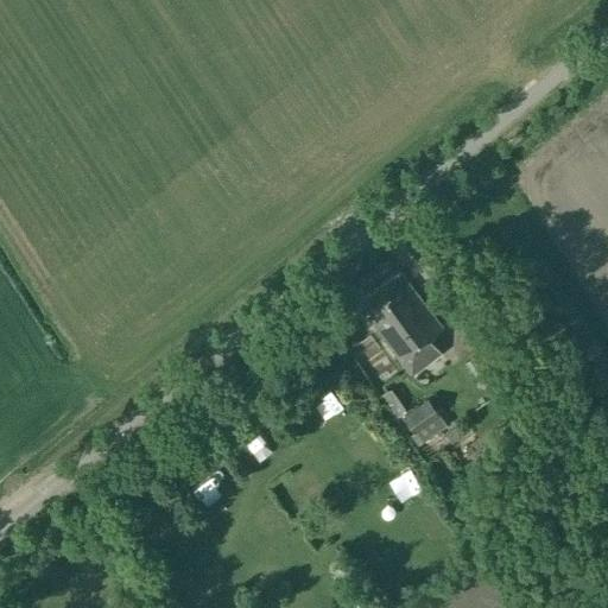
[(399,270),(361,298),(369,309),(365,312),(411,373),(439,350),(429,335),(441,325),(399,270)]
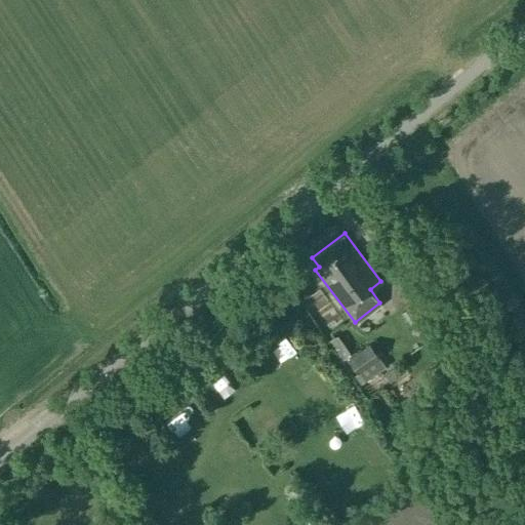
[(348,357),(364,380),(386,366),(368,342),(348,357)]
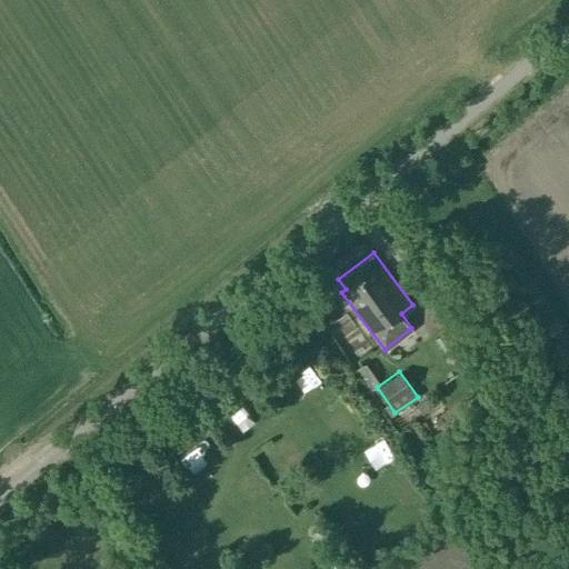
[(233,531),(242,542),(253,533),(245,522),(233,531)]
